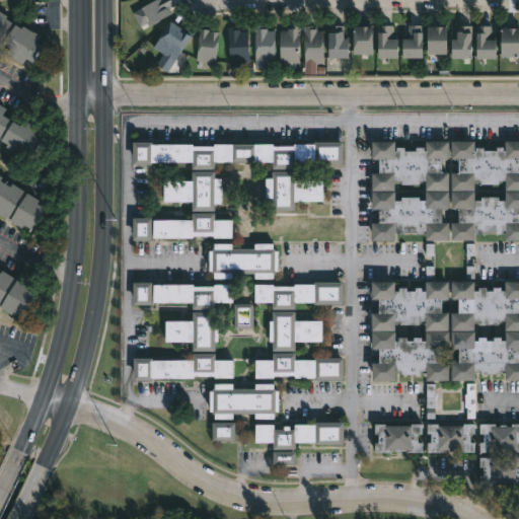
[(139,28),(173,14),(167,0),(156,0),(132,10),(139,28)]
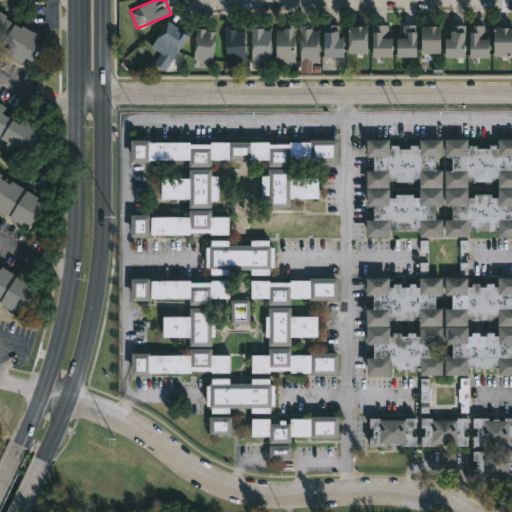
[(0,10),(5,14),(4,16),(19,26),(21,23),(38,34),(34,39),(41,44),(31,60),(24,56),(21,61),(19,60),(0,47),(0,10)]
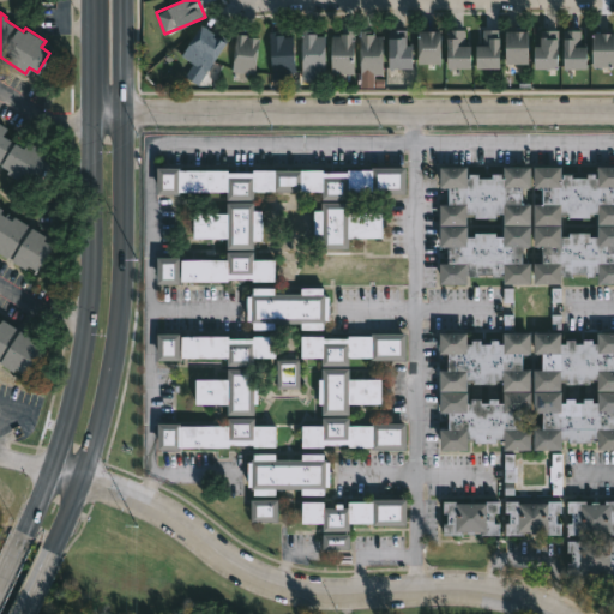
[(223,66),(218,74),(209,68),(208,71),(182,55),(200,26),(228,43),(216,61),(223,66)]
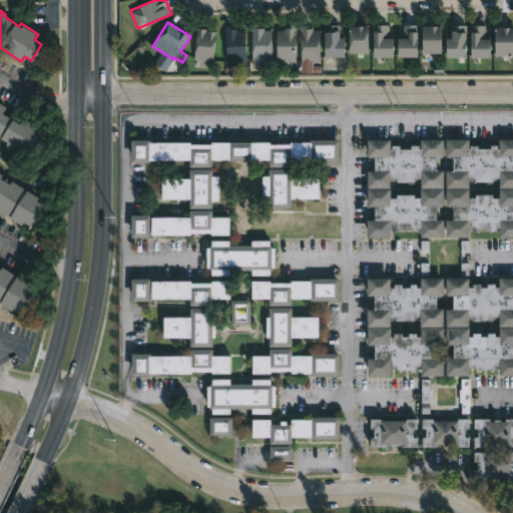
[(261,25),(261,28),(264,28),(264,30),(272,30),(272,60),(267,60),(267,67),(252,67),(252,25),(261,25)]
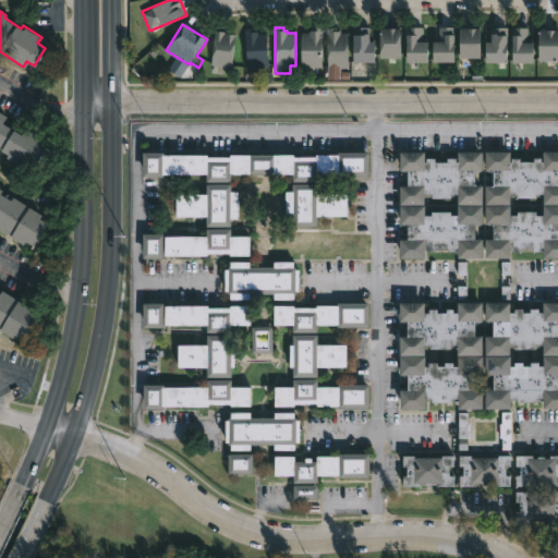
[(311,68),(303,68),(303,33),(311,33),(311,31),(314,31),(314,27),(324,27),(324,68),(311,68)]
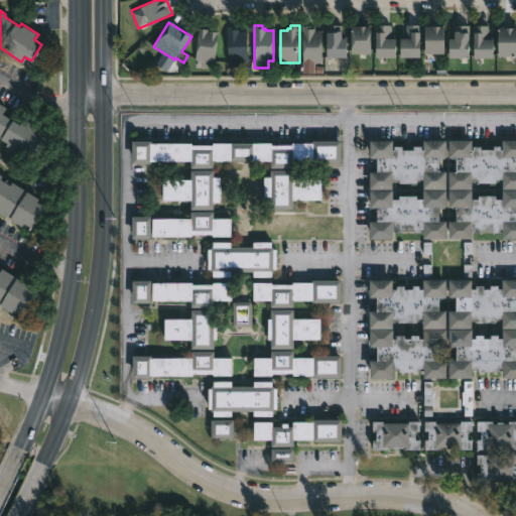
[(390,26),(390,39),(397,39),(397,58),(376,57),(377,25),(390,26)]
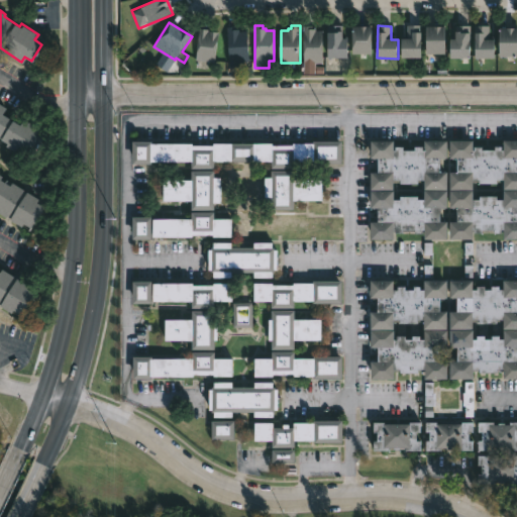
[(423,33),(421,58),(402,57),(403,39),(406,39),(407,25),(421,26),(421,33),(423,33)]
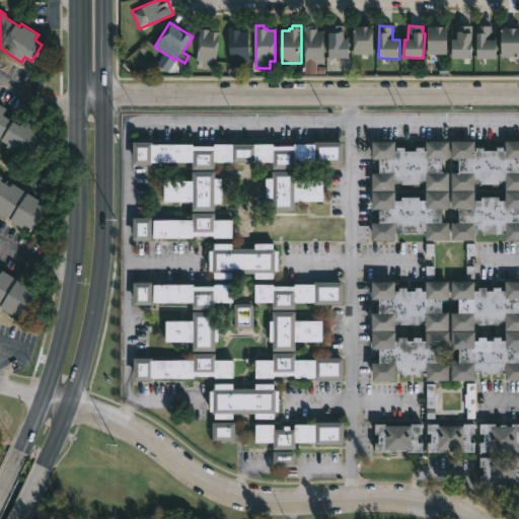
[(236,28),(239,29),(240,31),(247,31),(249,62),(243,62),(244,69),(230,70),(228,27),(236,26),(236,28)]
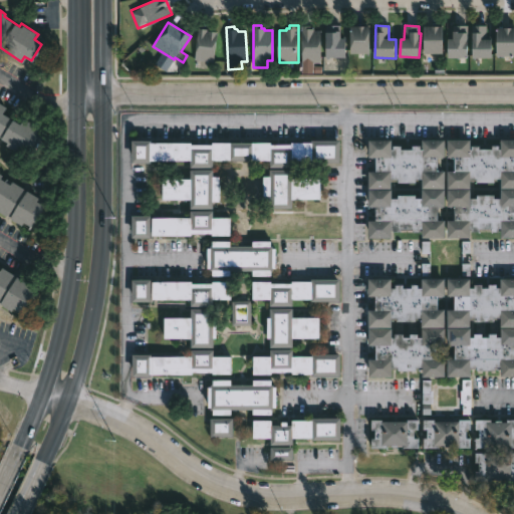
[(311,26),(311,28),(314,28),(314,30),(321,30),(321,62),(302,62),(302,26),(311,26)]
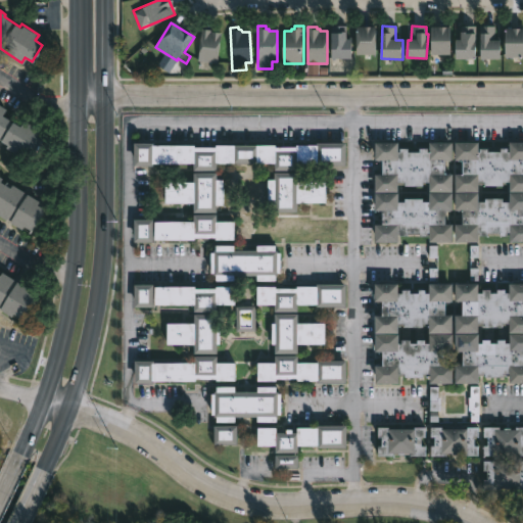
[(346,27),(346,33),(348,33),(348,40),(353,40),(353,59),(331,59),(332,27),(346,27)]
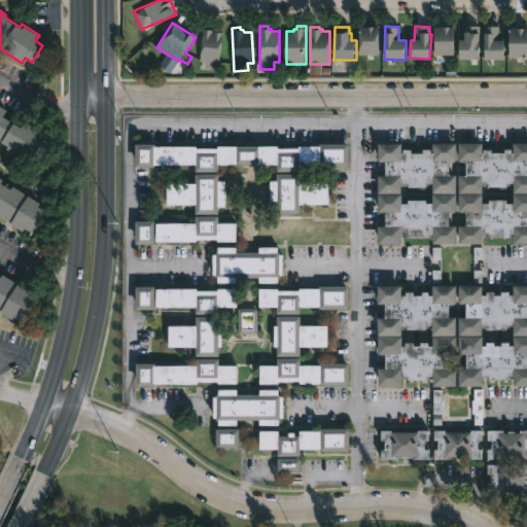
[(480,27),(480,34),(481,34),(481,61),(460,61),(461,40),(464,40),(464,27),(480,27)]
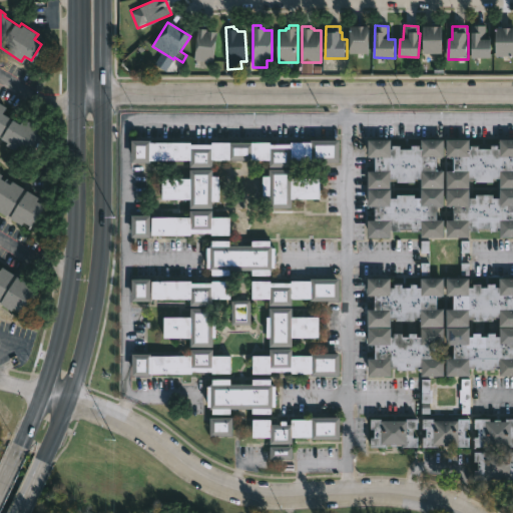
[(486,26),(486,40),(493,40),(493,58),(471,58),(471,26),(486,26)]
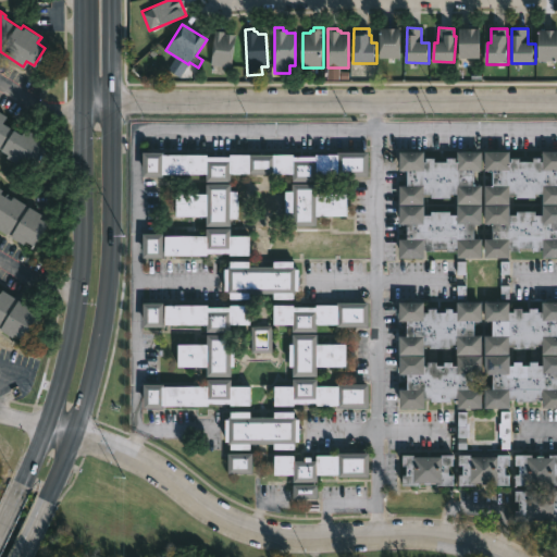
[(387,58),(381,58),(381,29),(401,29),(401,58),(387,58)]
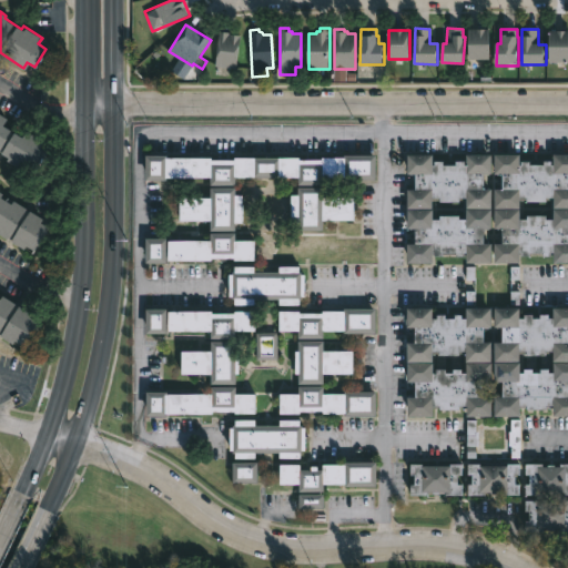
[(489,59),(470,60),(470,30),(490,30),(492,59),(489,59)]
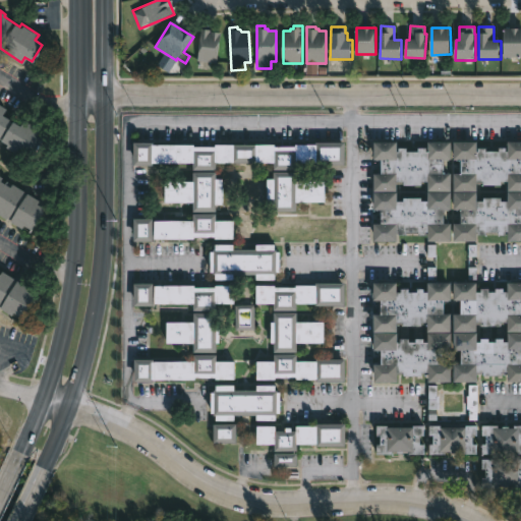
[(220,33),(217,63),(196,61),(200,29),(220,33)]
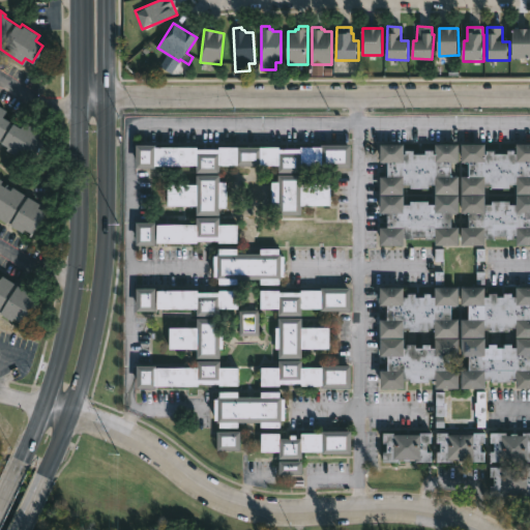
[(529,58),(519,58),(513,59),(513,30),(529,29),(529,58)]
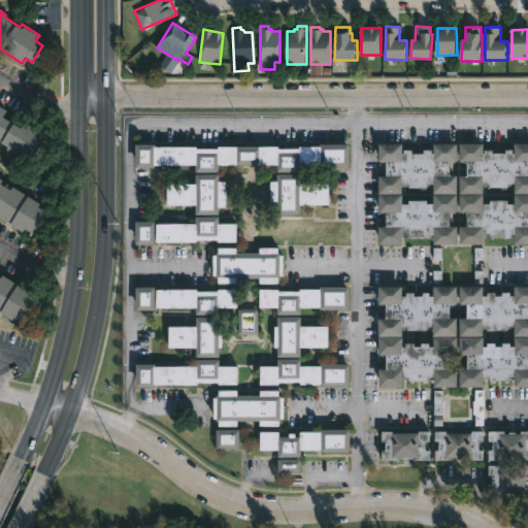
[(0,104),(4,107),(1,113),(19,124),(23,119),(38,129),(35,134),(42,138),(28,161),(19,155),(18,158),(3,149),(6,143),(0,139),(0,104)]
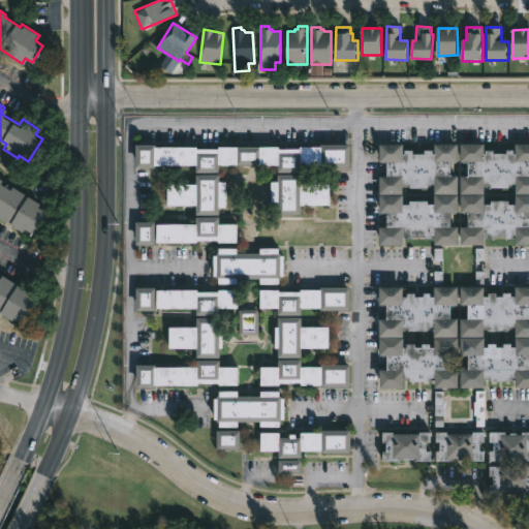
[(348,143),(348,168),(299,167),(299,170),(276,170),(276,163),(217,162),(217,170),(194,170),(194,163),(153,162),(153,166),(133,166),(133,143),(153,144),(153,146),(216,147),(216,146),(299,147),(299,145),(318,145),(318,143),(348,143)]
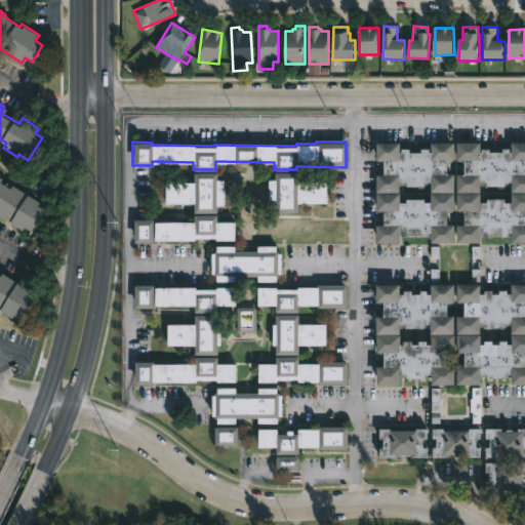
[(453,142),(453,159),(446,159),(445,173),(453,173),(453,191),(430,191),(430,182),(422,182),(422,185),(415,185),(415,182),(412,182),(411,185),(404,185),(404,180),(398,180),(398,191),(376,191),(376,170),(382,171),(382,157),(376,157),(377,142),(399,142),(399,151),(400,151),(400,148),(408,148),(408,151),(420,151),(420,148),(428,148),(428,151),(430,151),(430,142),(453,142)]
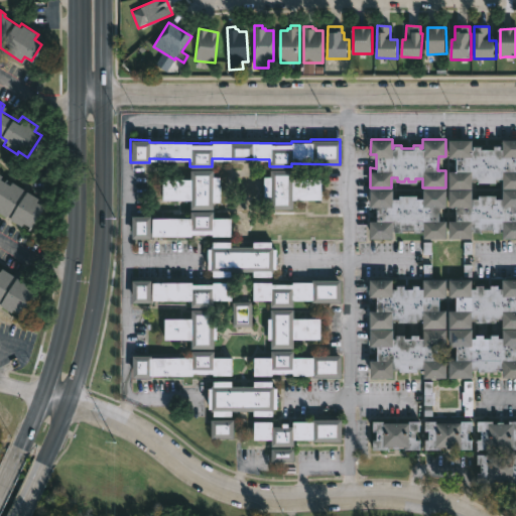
[(515,139),(515,188),(501,188),(501,178),(495,178),(495,181),(485,181),(485,178),(482,178),(482,181),(473,181),(473,178),(470,178),(470,187),(447,188),(447,170),(455,170),(455,157),(447,157),(447,139),(471,139),(471,149),(472,149),(472,145),(480,145),(480,149),(493,148),(493,145),(499,145),(499,149),(501,149),(501,139),(515,139)]
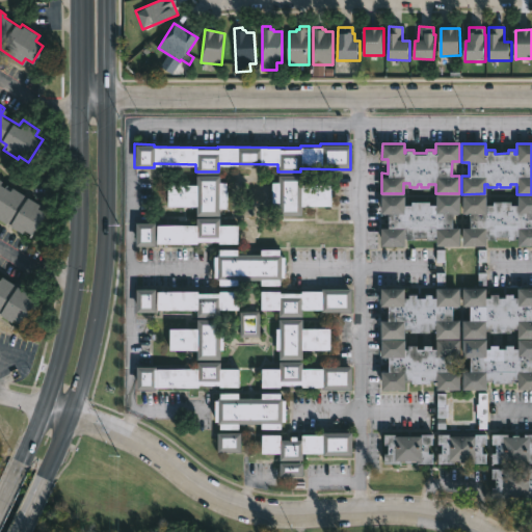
[(300,175),(300,184),(329,184),(329,205),(300,204),(300,214),(278,214),(278,208),(271,208),(271,180),(277,181),(277,174),(300,175)]
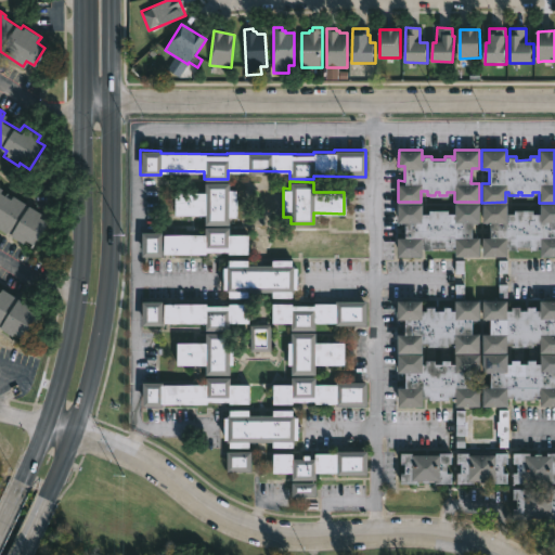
[(229,182),(229,189),(235,189),(235,224),(204,224),(204,209),(172,209),(172,191),(204,191),(204,182),(229,182)]
